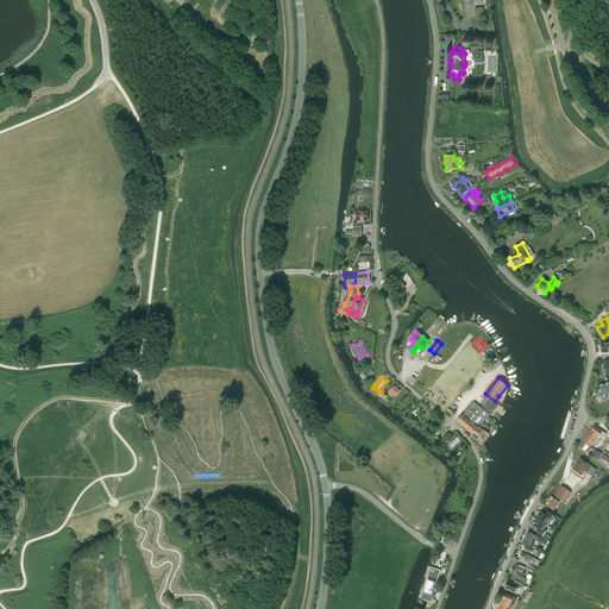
[(600,393),(597,394),(597,396),(601,397),(602,401),(607,400),(606,396),(608,395),(608,382),(597,385),(600,393)]
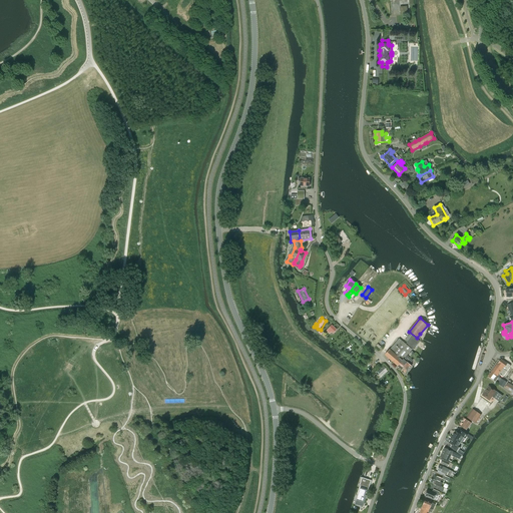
[(331,325),(326,331),(330,334),(332,332),(333,334),(337,330),(333,326),(333,327),(331,325)]
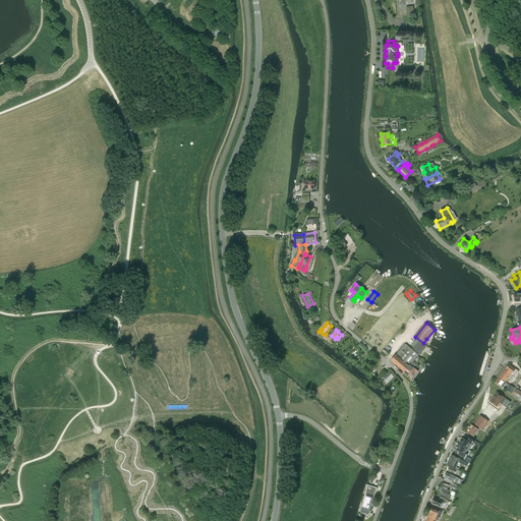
[(423,350),(426,347),(416,339),(411,346),(413,348),(412,349),(419,354),(421,351),(422,349),(423,350)]
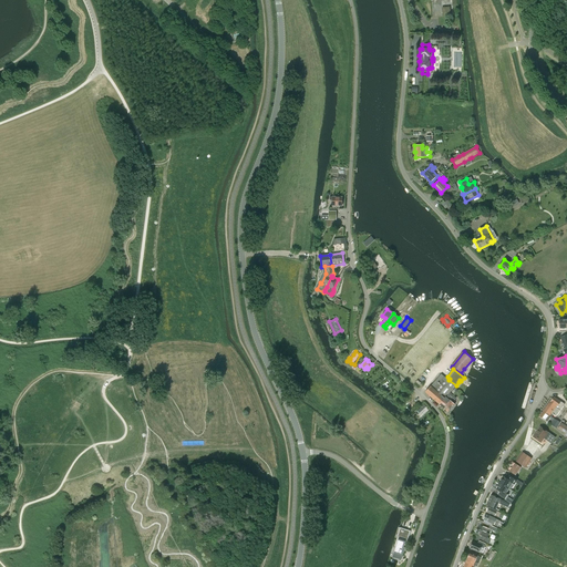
[(425,392),(434,400),(450,382),(441,374),(425,392)]
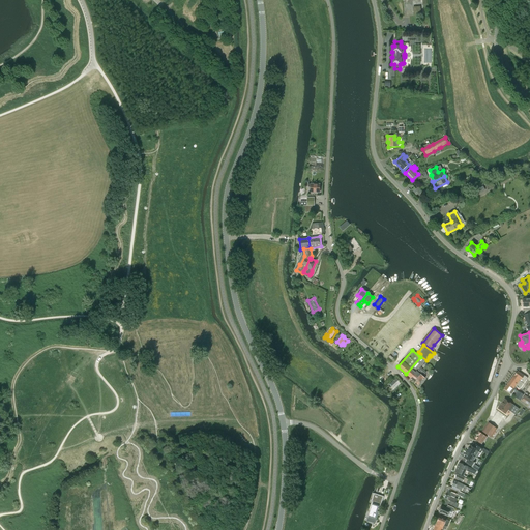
[(420,357),(406,374),(419,385),(425,378),(422,376),(425,372),(423,371),(420,367),(425,361),(420,357)]
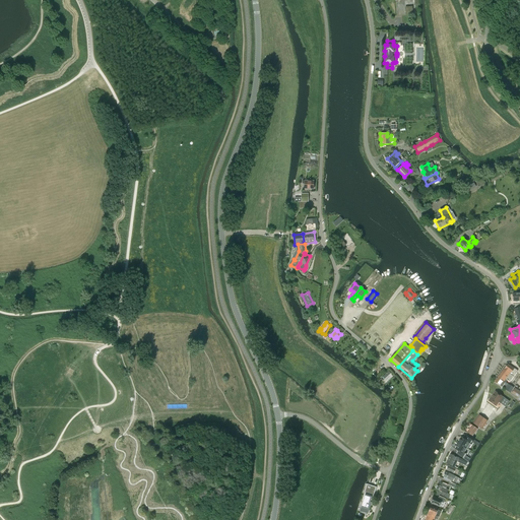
[(500,375),(506,379),(510,382),(517,372),(517,371),(507,364),(500,375)]
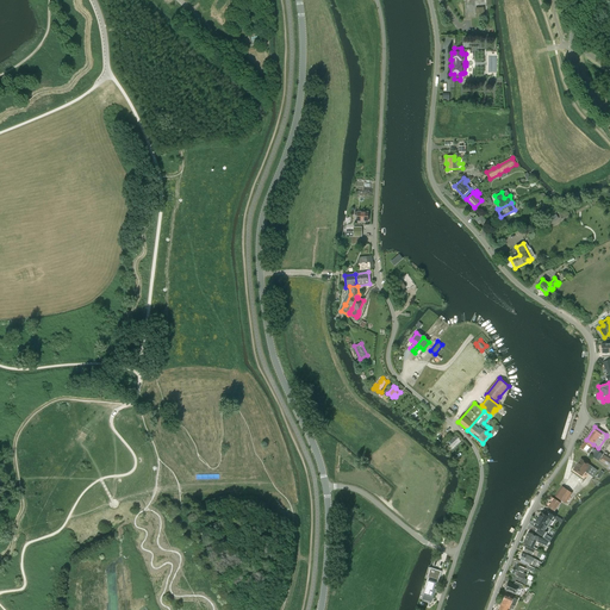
[(456,435),(449,442),(452,444),(459,437),(456,435)]
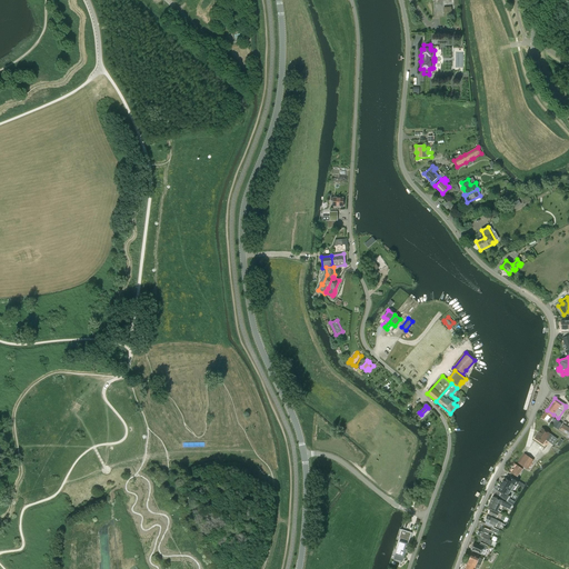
[(552,416),(553,415),(547,410),(541,418),(549,423),(551,420),(555,422),(552,426),(558,430),(562,423),(553,418),(553,417),(552,416)]
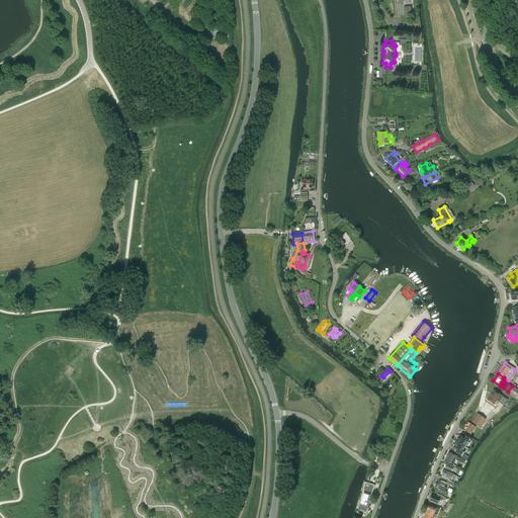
[(517,399),(517,390),(513,386),(509,392),(515,396),(515,397),(517,399)]
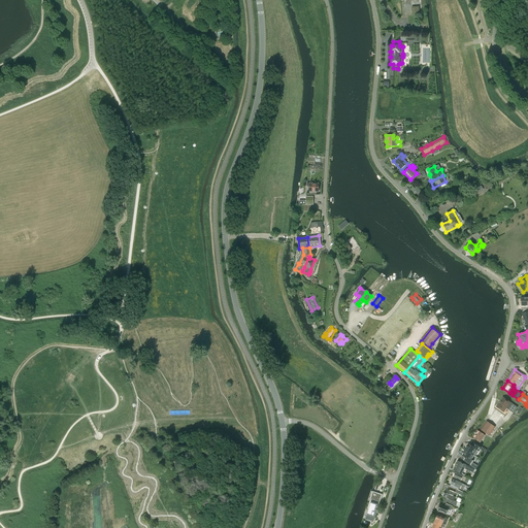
[(496,406),(503,411),(506,407),(508,409),(514,413),(518,408),(513,404),(502,397),(499,402),(498,403),(497,405),(496,406)]
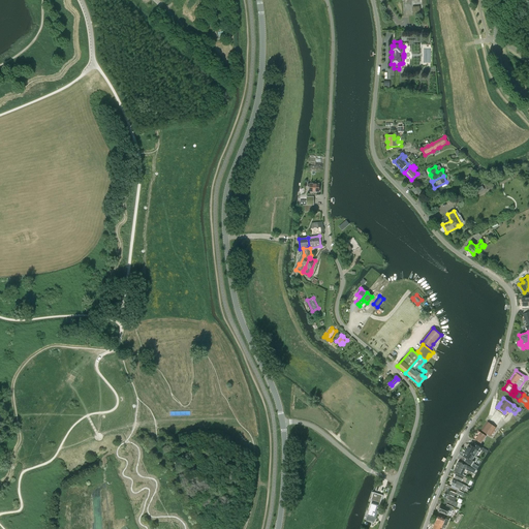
[(488,422),(481,431),(490,436),(496,428),(488,422)]
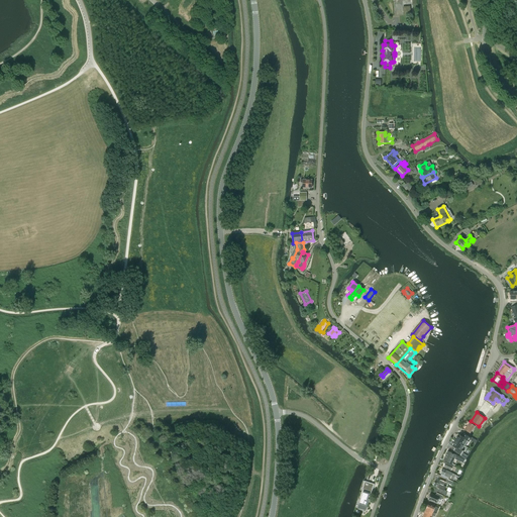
[(470,422),(464,429),(470,433),(472,431),(473,430),(473,429),(475,426),(470,422)]
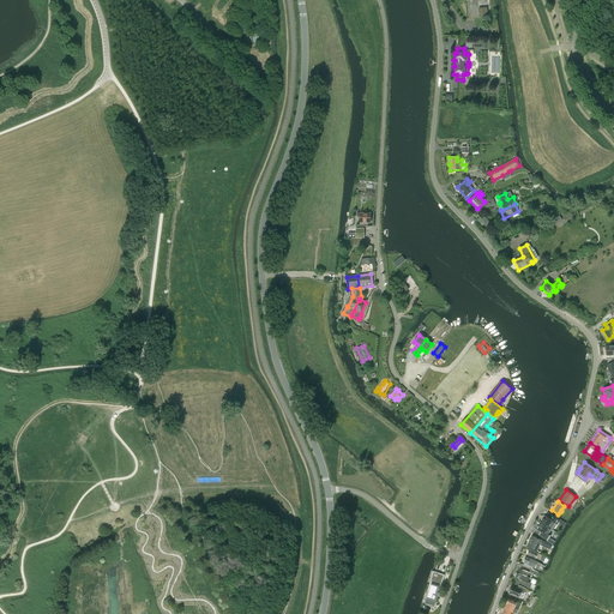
[(542,521),(541,523),(551,529),(553,530),(557,525),(558,523),(559,521),(552,516),(549,518),(546,516),(545,519),(543,518),(542,521)]
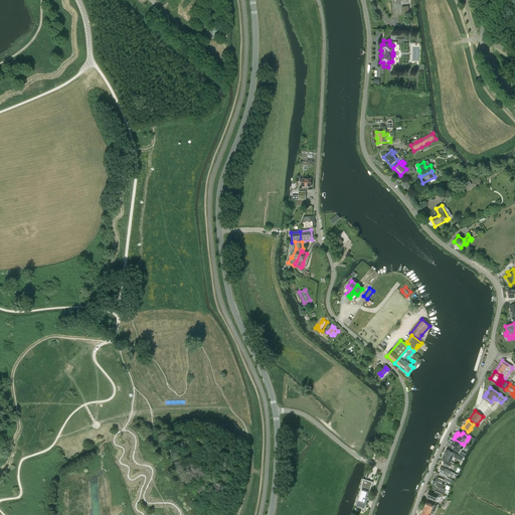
[(459,448),(462,444),(454,439),(452,442),(451,445),(454,447),(452,450),(459,454),(461,449),(459,448)]
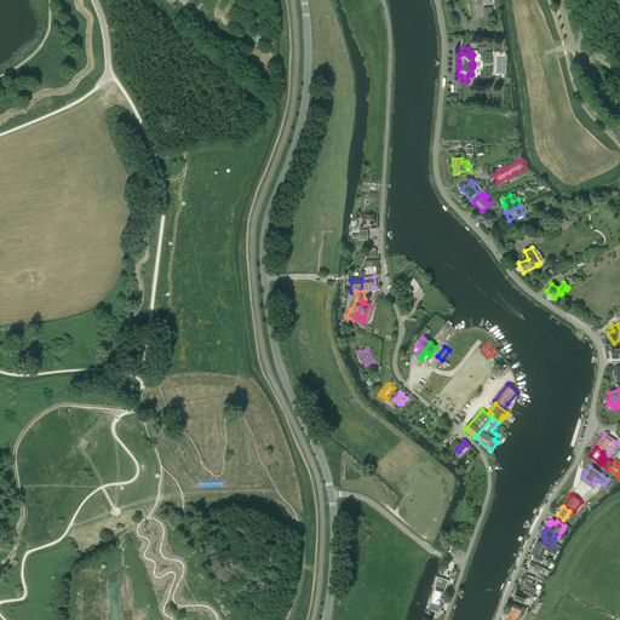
[(537,541),(532,552),(543,557),(545,550),(556,555),(557,551),(547,545),(547,546),(537,541)]
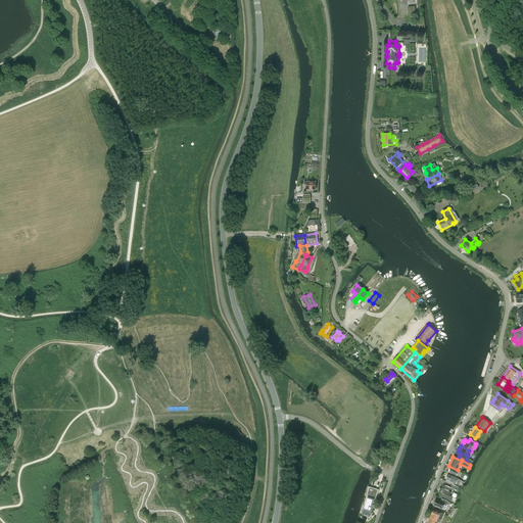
[(450,468),(448,472),(457,476),(460,477),(463,478),(465,476),(465,475),(462,473),(459,472),(450,468)]
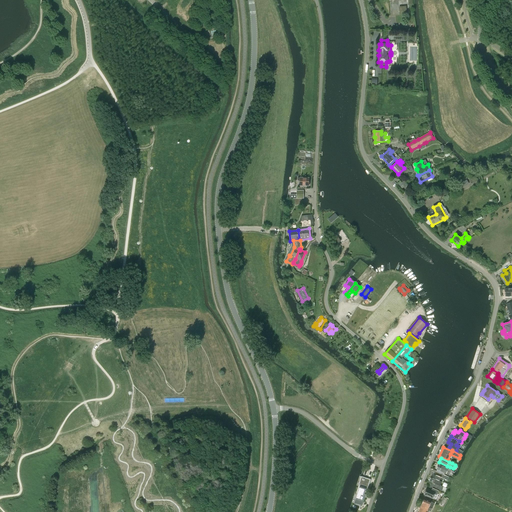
[(452,471),(448,469),(439,464),(436,469),(446,474),(449,476),(452,471)]
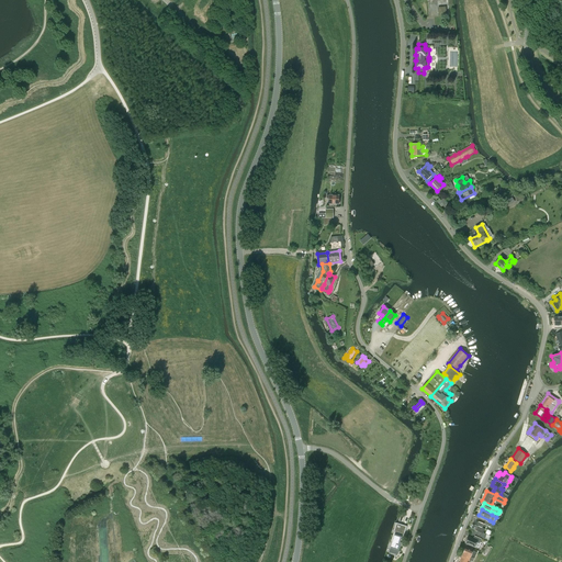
[(473,525),(472,529),(474,529),(472,535),(474,536),(475,535),(484,539),(486,535),(483,532),(485,529),(486,526),(491,527),(493,524),(478,517),(474,524),(473,525)]
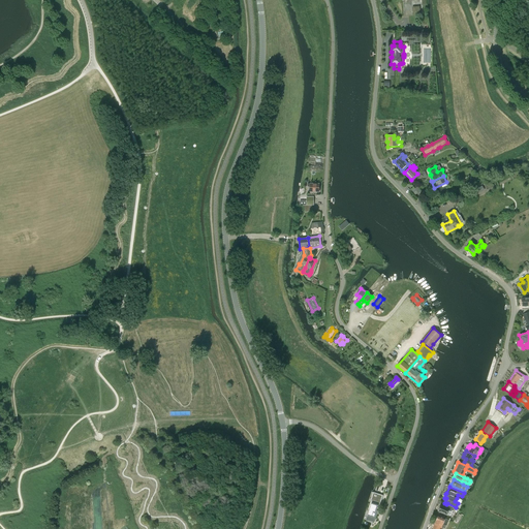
[(365,519),(362,527),(372,528),(373,528),(376,522),(374,522),(380,505),(378,504),(378,505),(372,503),(372,502),(367,519),(365,519)]
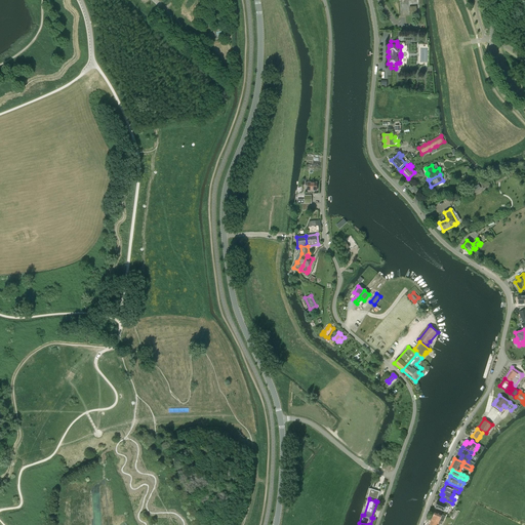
[(437,501),(435,507),(443,511),(444,511),(446,512),(447,513),(449,508),(448,507),(450,503),(443,500),(442,503),(437,501)]
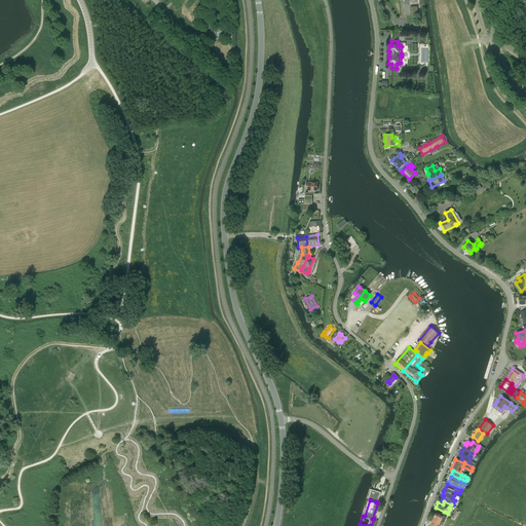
[(446,517),(443,516),(436,513),(434,517),(429,525),(438,525),(439,525),(440,524),(442,525),(444,522),(446,517)]
